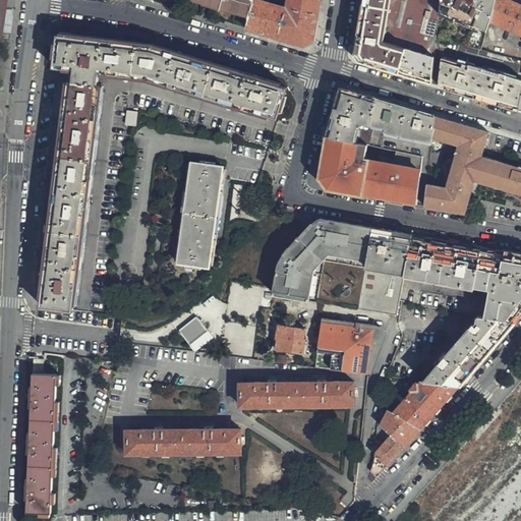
[(194,0),(195,2),(205,4),(204,6),(221,11),(221,8),(223,4),(205,0),(194,0)]
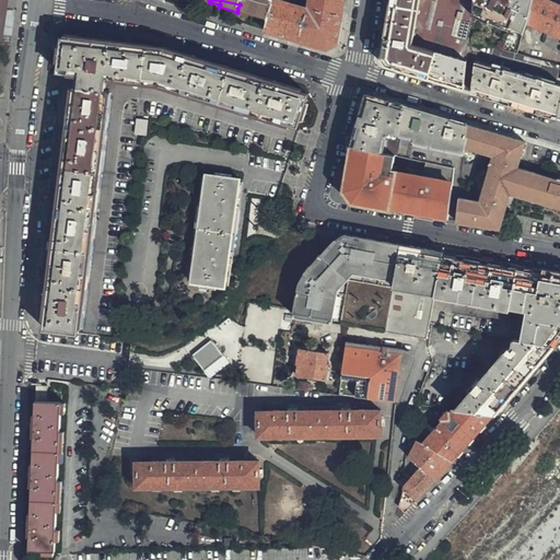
[(220,0),(240,4),(237,9),(254,13),(255,10),(270,14),(275,0),(220,0)]
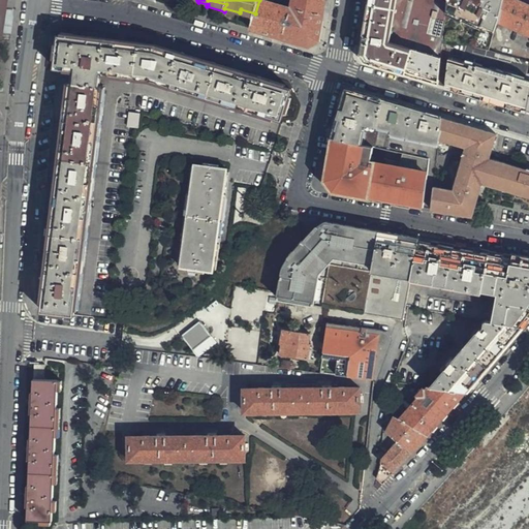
[(254,20),(251,29),(283,38),(286,29),(291,9),(274,4),(260,0),(259,0),(255,13),(254,20)]
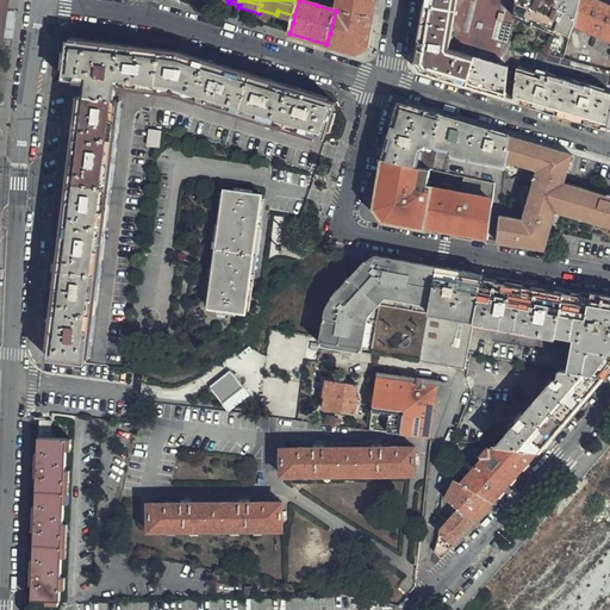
[(327,44),(359,54),(369,44),(375,0),(340,0),(342,1),(341,7),(336,11),(330,33),(327,44)]
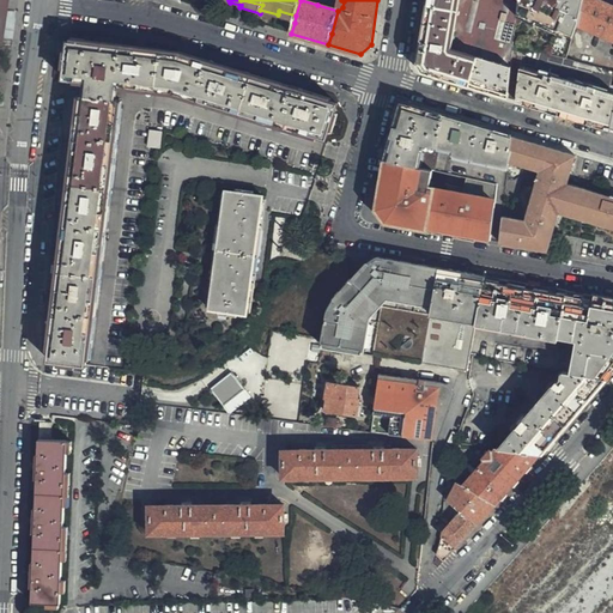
[(430,0),(420,64),(425,73),(447,80),(508,98),(509,87),(511,72),(451,53),(450,47),(456,0),(430,0)]
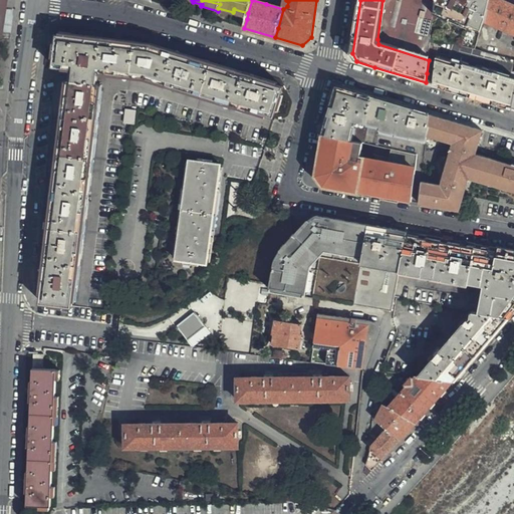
[(436,0),(434,14),(431,38),(439,40),(480,50),(482,39),(484,26),(486,21),(490,0),(436,0)]
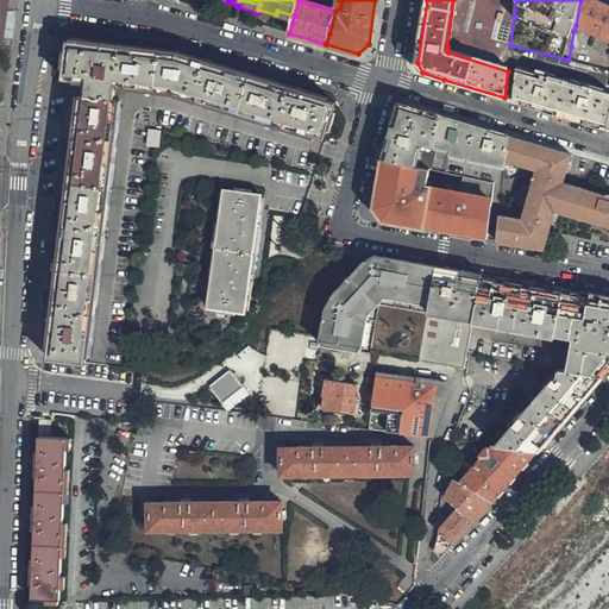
[(581,0),(576,25),(608,39),(608,7),(592,0),(581,0)]
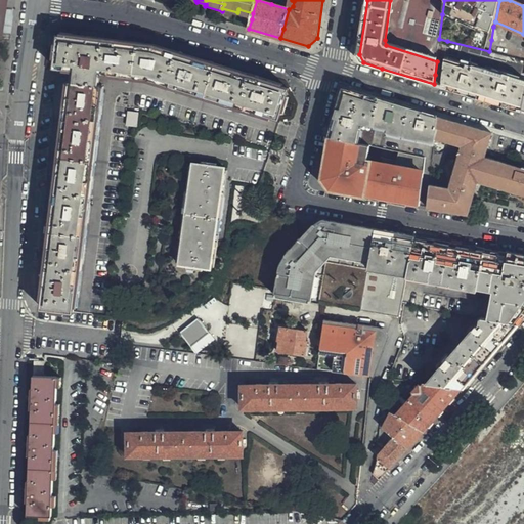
[(252,19),(253,13),(238,9),(237,12),(237,15),(252,19)]
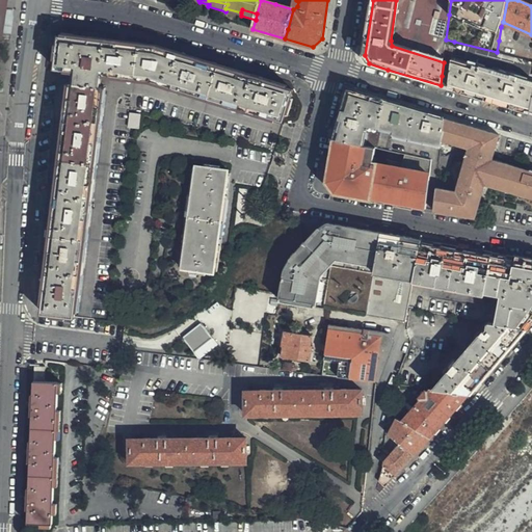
[(285,122),(295,90),(157,49),(59,36),(56,69),(78,72),(77,83),(71,83),(44,314),(76,318),(78,302),(79,288),(81,268),(83,254),(86,228),(88,212),(90,192),(92,178),(96,151),(98,135),(100,116),(102,101),(104,87),(98,86),(100,74),(153,81),(285,122)]
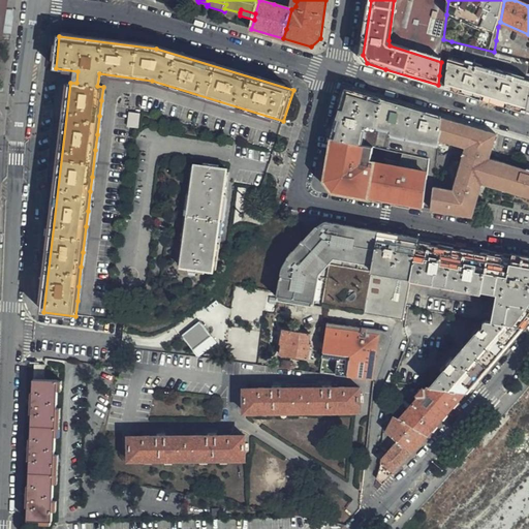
[(442,55),(441,62),(439,75),(438,85),(446,87),(446,82),(449,59),(449,57),(442,55)]
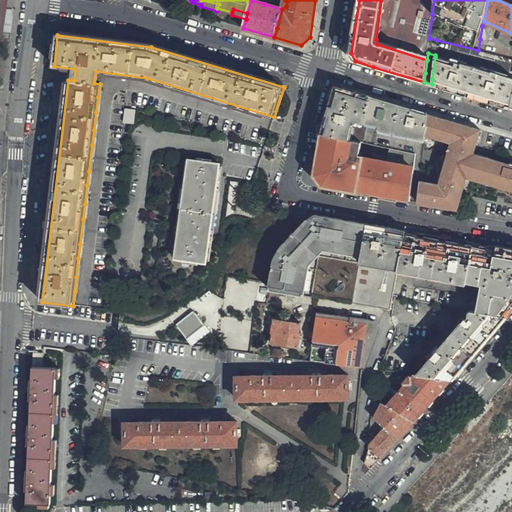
[(432,79),(432,84),(448,89),(510,107),(511,96),(511,78),(475,67),(474,69),(435,57),(432,79)]
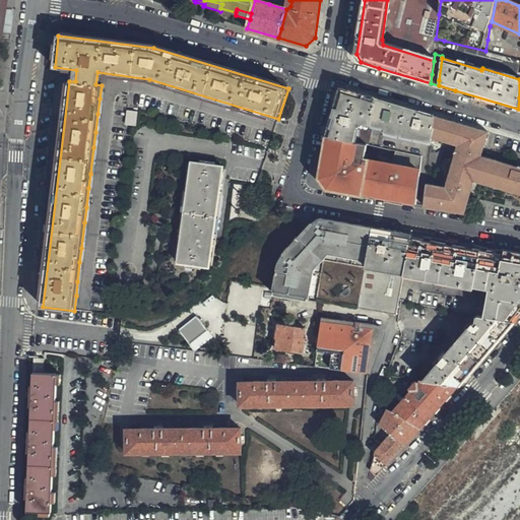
[(436,117),(351,91),(339,98),(329,137),(370,145),(375,124),(386,127),(385,131),(409,136),(432,141),(433,138),(436,117)]
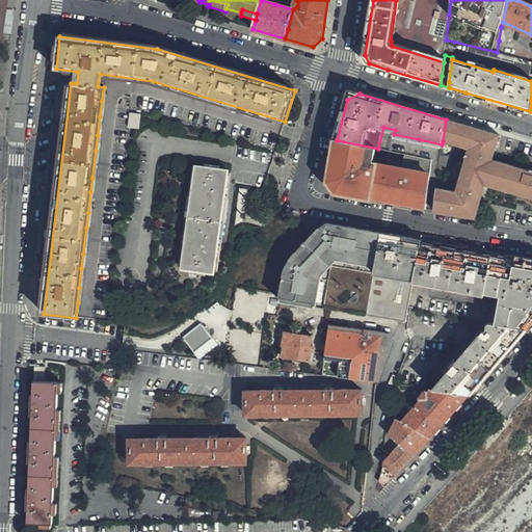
[(141,115),(131,114),(130,128),(140,129),(141,115)]
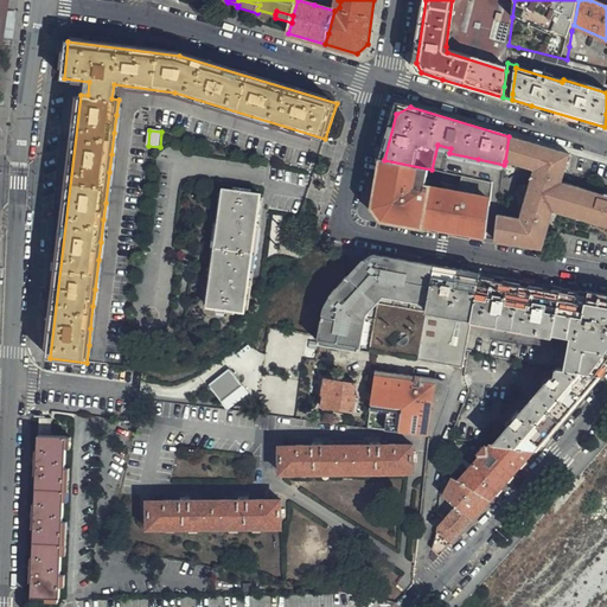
[(606,195),(563,181),(570,154),(509,136),(505,161),(536,171),(521,218),(499,215),(496,242),(543,249),(554,211),(606,225),(606,195)]
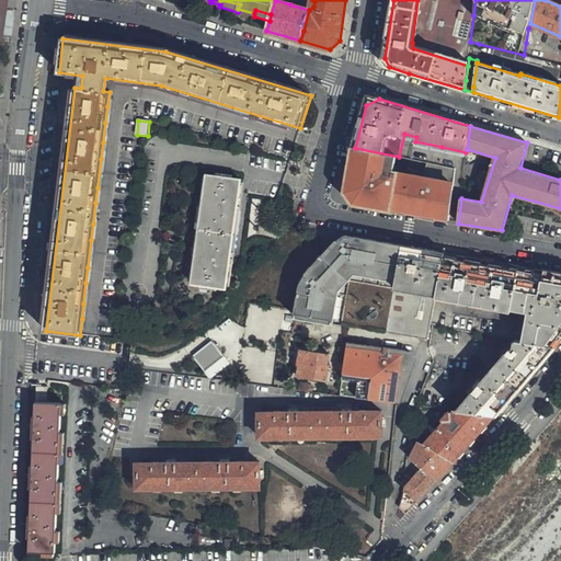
[(399,157),(355,148),(347,191),(355,204),(405,213),(411,183),(407,182),(409,174),(395,171),(399,157)]
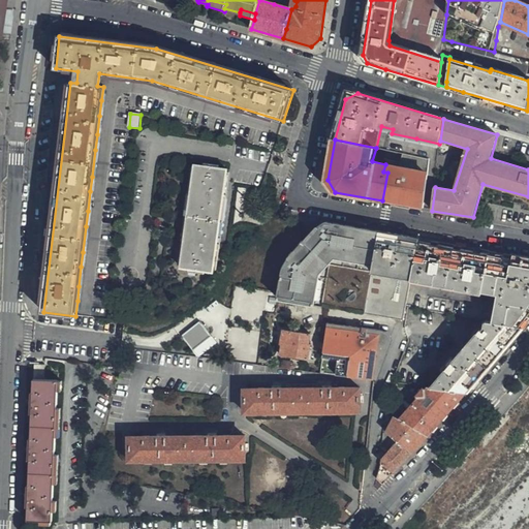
[(402,168),(429,175),(430,160),(405,154),(402,168)]
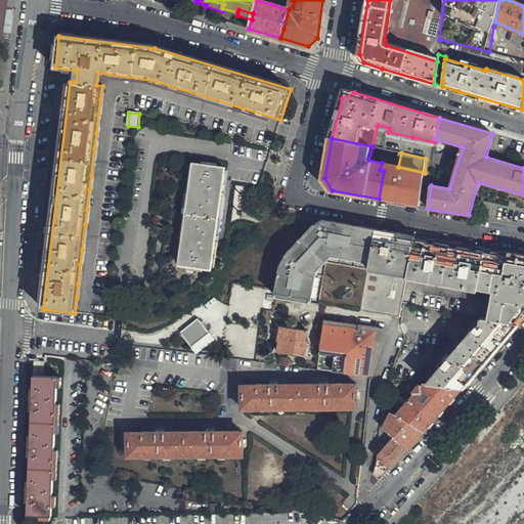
[(384,171),(379,199),(420,206),(425,173),(398,167),(382,163),(380,170),(384,171)]
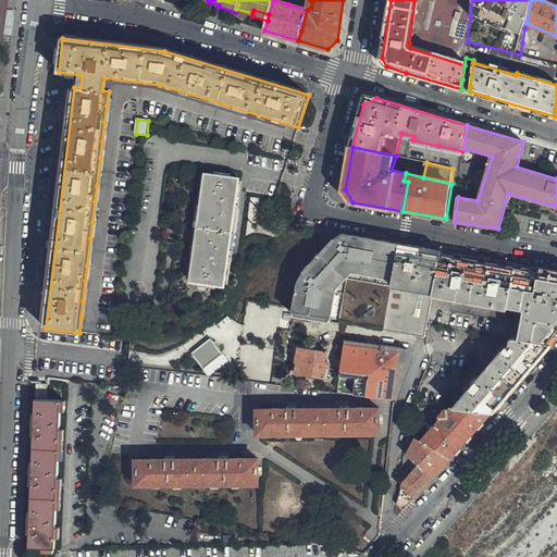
[(230,256),(236,210),(239,210),(240,200),(237,200),(240,178),(207,174),(192,282),(225,286),(229,265),(232,265),(233,256),(230,256)]
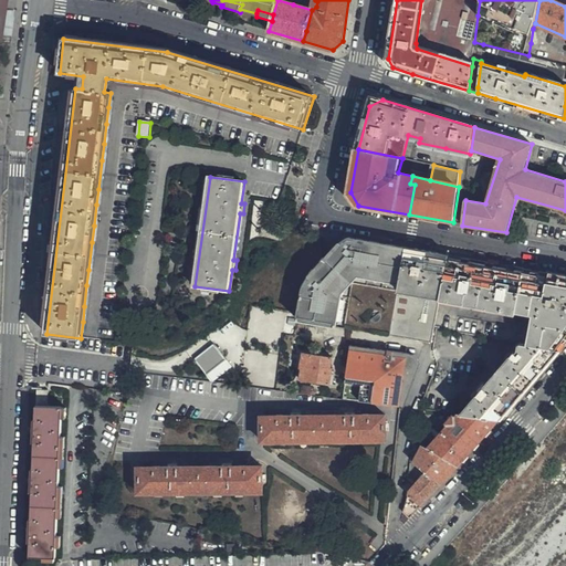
[(237,260),(243,213),(240,213),(233,260),(237,260)]
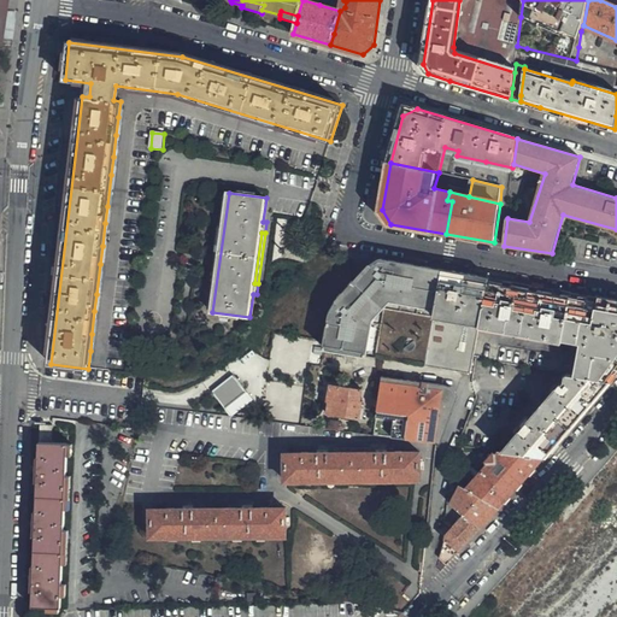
[(425,366),(444,270),(383,259),(380,259),(369,268),(372,270),(344,301),(340,298),(331,311),(325,350),(425,366)]
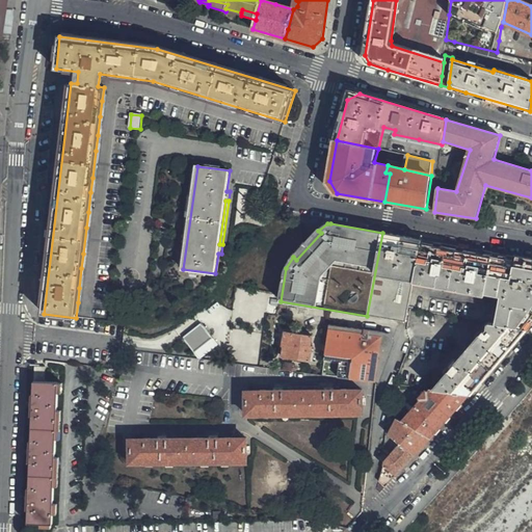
[(321,233),(318,231),(293,257),(296,260),(321,233)]
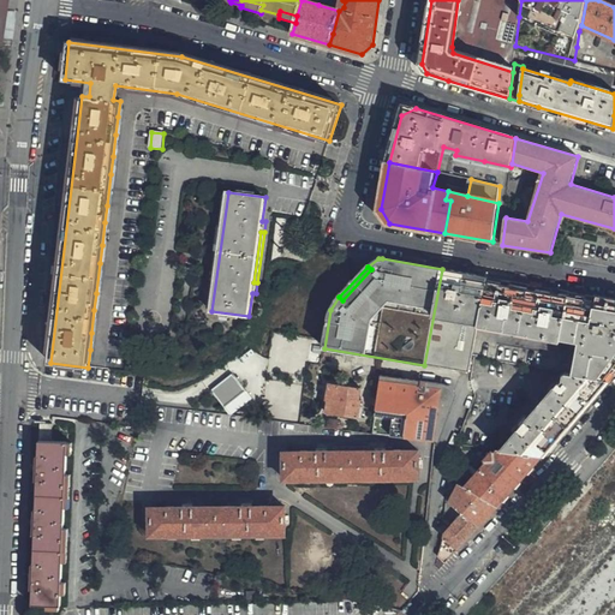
[(472,358),(488,278),(442,269),(424,365),(469,374),(472,358)]
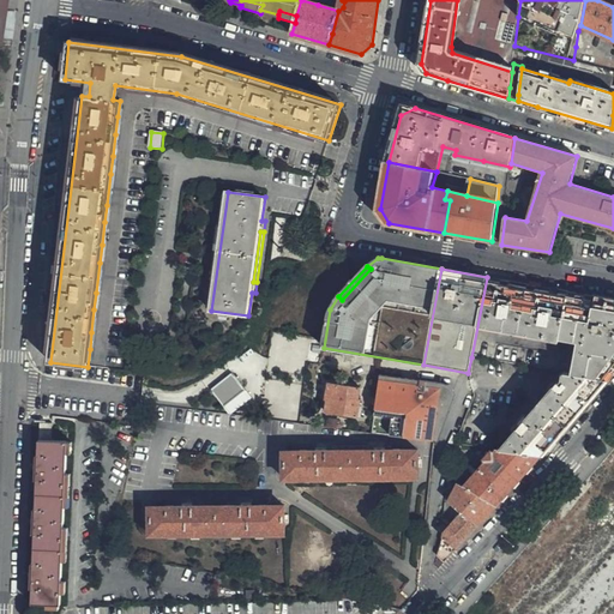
[(603,379),(606,379),(613,368),(613,300),(487,277),(471,357),(565,373),(603,379)]
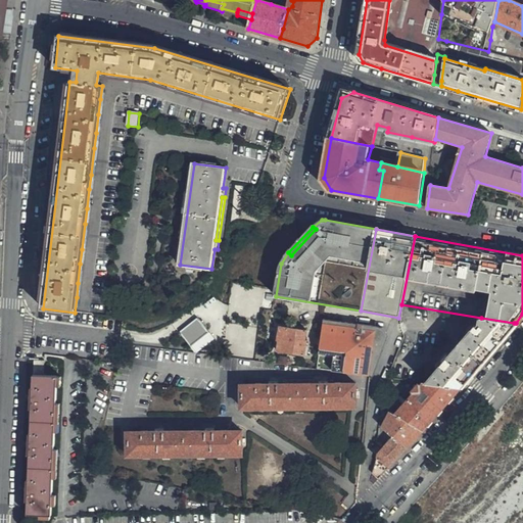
[(197,352),(215,337),(197,317),(180,332),(197,352)]
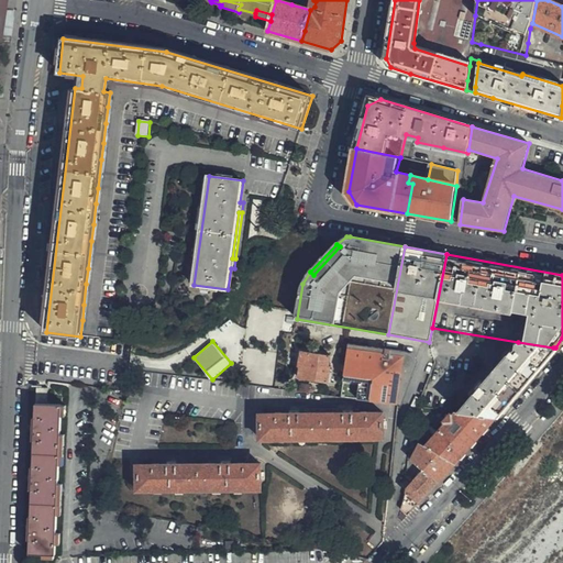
[(488,417),(495,418),(507,405),(555,348),(553,348),(518,342),(517,350),(514,349),(460,412),(475,415),(488,417)]
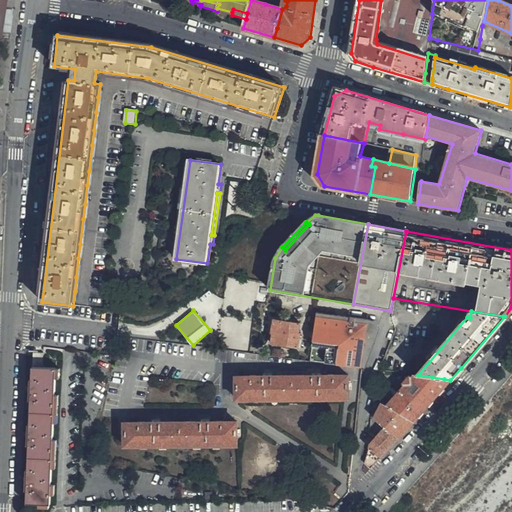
[(379,328),(375,321),(317,314),(313,345),(327,347),(325,364),(362,368),(374,338),(373,333),(379,328)]
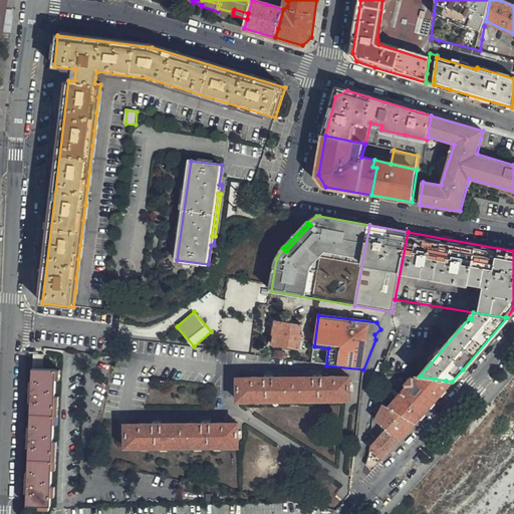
[(300,336),(301,325),(274,321),(272,334),(274,335),(272,345),(300,348),(301,336),(300,336)]
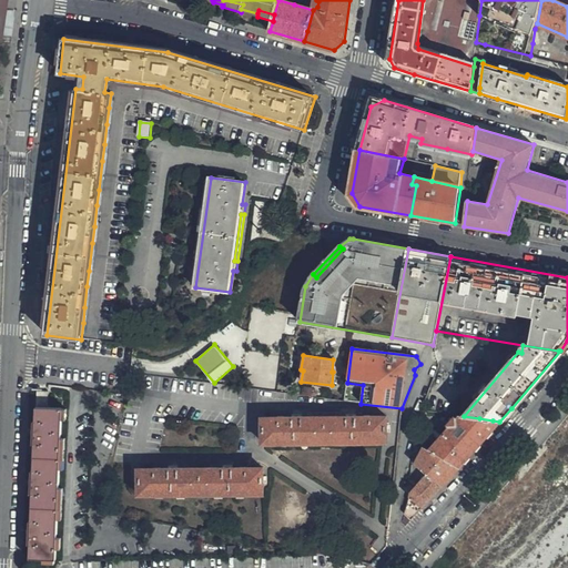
[(61,488),(62,470),(66,470),(67,439),(63,439),(63,422),(68,422),(68,411),(64,411),(64,408),(49,408),(49,392),(43,393),(38,392),(37,421),(34,422),(33,444),(36,444),(34,472),(32,472),(31,494),(33,495),(32,521),(30,521),(29,546),(31,546),(30,559),(58,560),(58,548),(61,549),(62,539),(59,539),(60,519),(63,520),(63,518),(64,488),(61,488)]
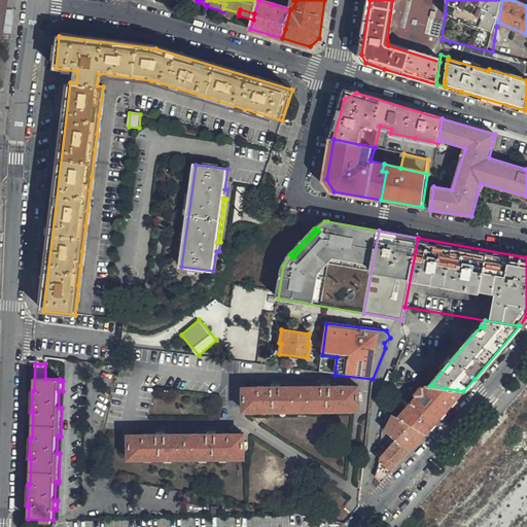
[(360,411),(359,387),(331,386),(331,385),(323,385),(323,387),(314,387),(314,390),(290,390),(290,388),(280,387),(280,386),(273,385),(272,387),(245,388),(244,412),(261,412),(295,412),(296,410),(308,410),(308,412),(326,411),(360,411)]
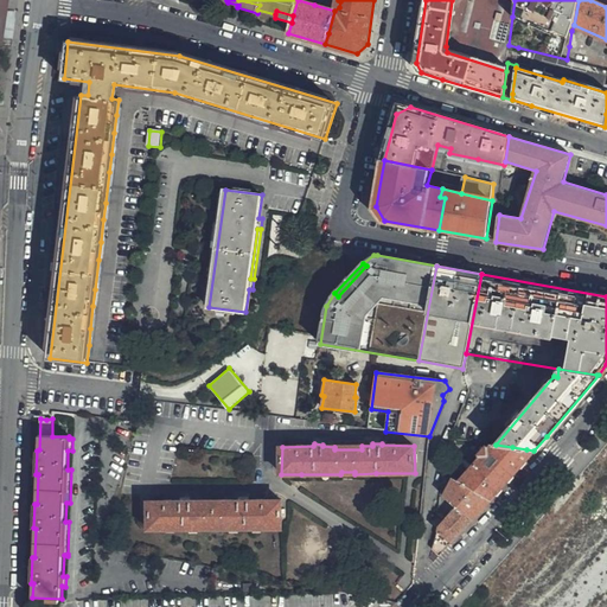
[(486,498),(491,500),(518,468),(534,451),(526,449),(512,447),(496,445),(492,445),(459,481),(473,490),(486,498)]
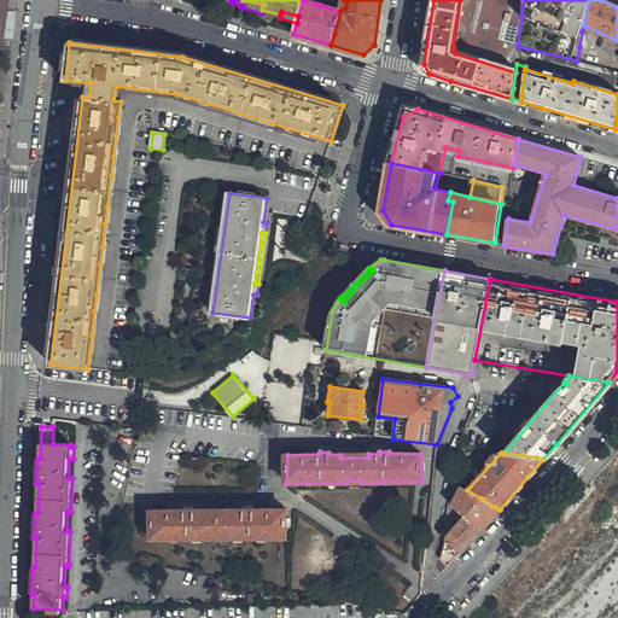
[(472,523),(482,530),(500,509),(495,507),(482,499),(467,490),(461,487),(452,505),(472,523)]
